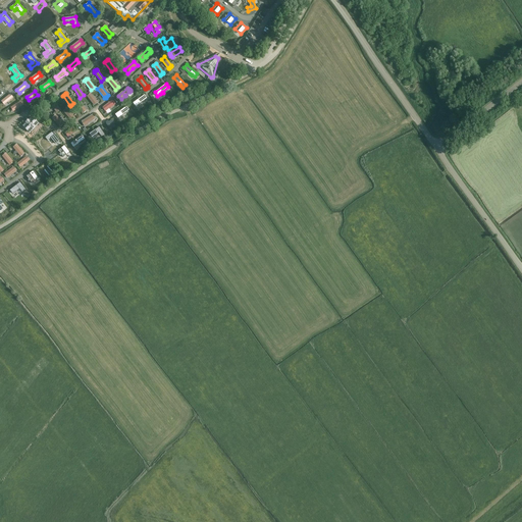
[(91,94),(88,97),(94,105),(97,102),(91,94)]
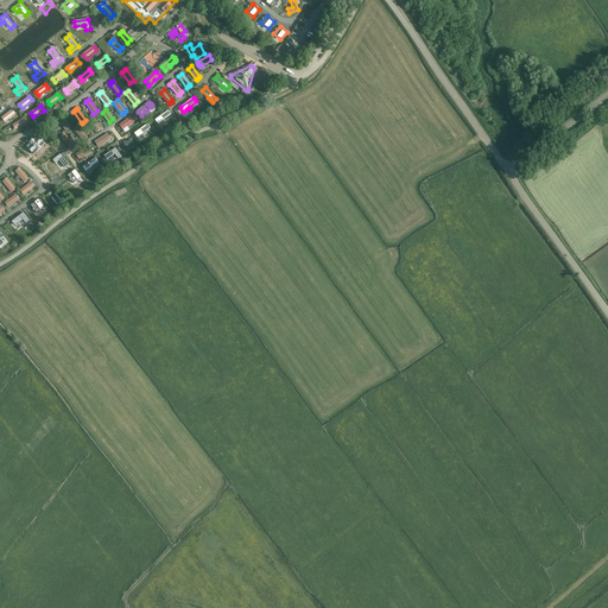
[(12,111),(2,118),(5,121),(14,114),(12,111)]
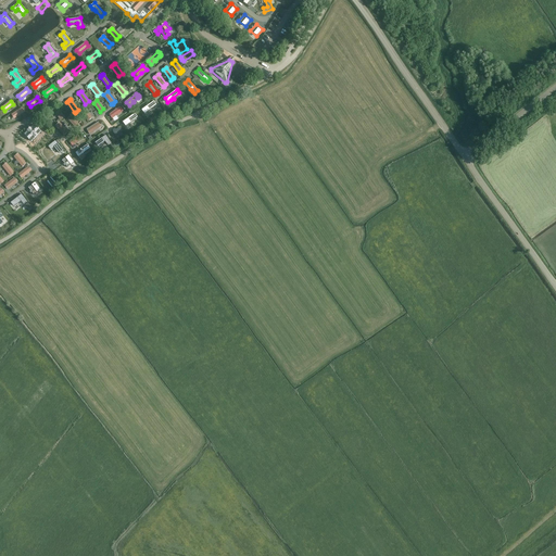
[(154,101),(142,110),(144,113),(148,111),(148,112),(150,110),(158,104),(154,101)]
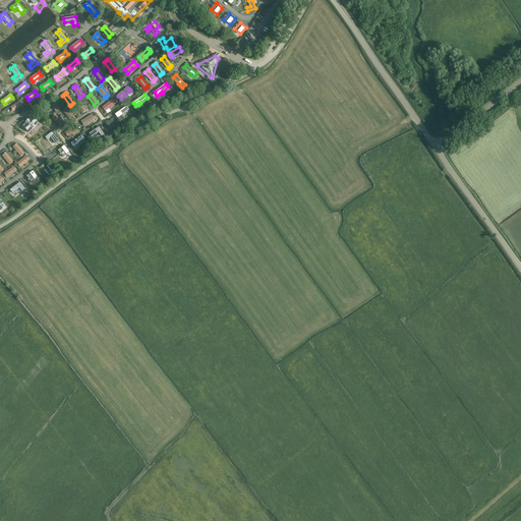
[(113,100),(103,108),(104,109),(103,109),(105,111),(106,111),(107,110),(107,109),(110,107),(111,106),(112,107),(116,104),(113,100)]
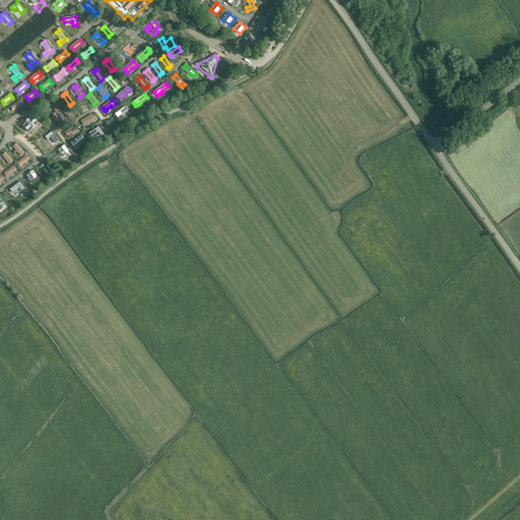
[(85,110),(79,101),(75,104),(82,113),(83,112),(83,113),(85,112),(85,111),(85,110)]
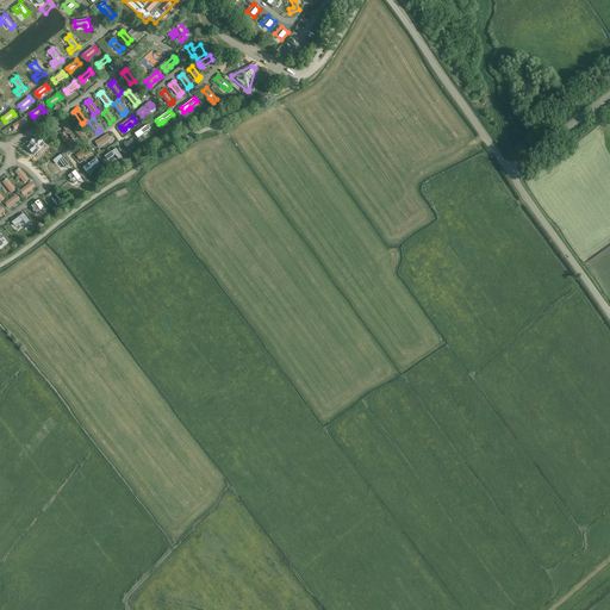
[(24,119),(13,125),(16,130),(26,123),(24,119)]
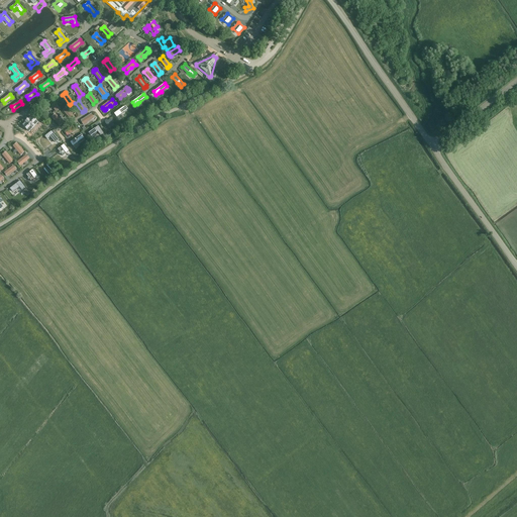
[(125,105),(114,113),(116,116),(119,115),(120,115),(122,114),(122,113),(128,109),(125,105)]
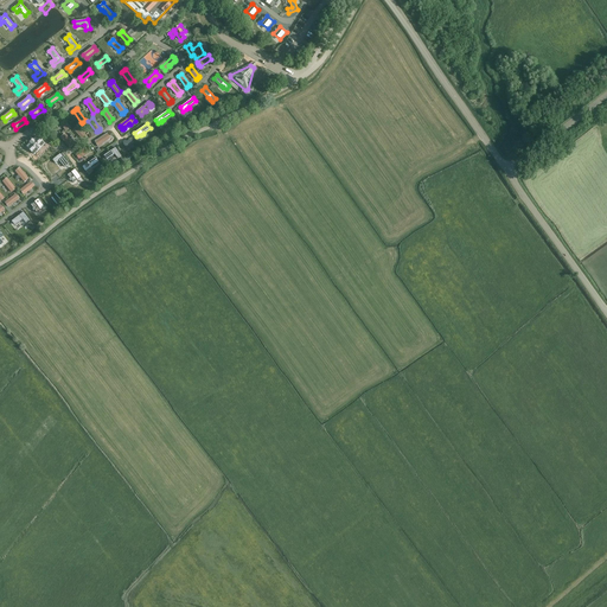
[(87,136),(77,126),(74,129),(83,140),(84,139),(84,140),(87,138),(85,138),(87,136)]
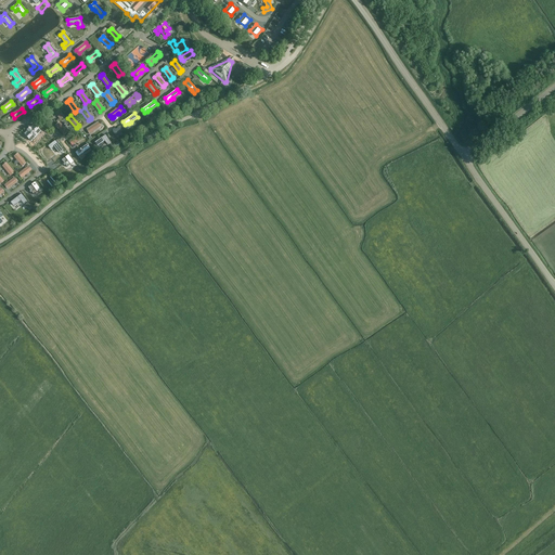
[(136,121),(140,132),(144,130),(139,119),(136,121)]
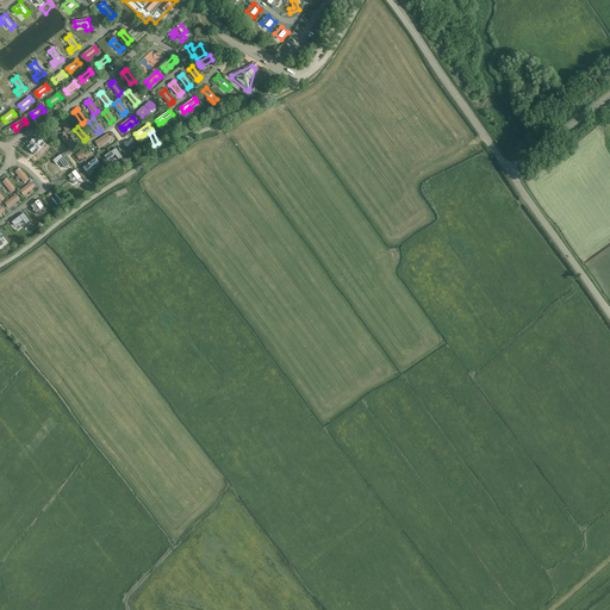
[(74,145),(64,135),(61,138),(70,148),(72,148),(74,147),(73,145),(74,145)]
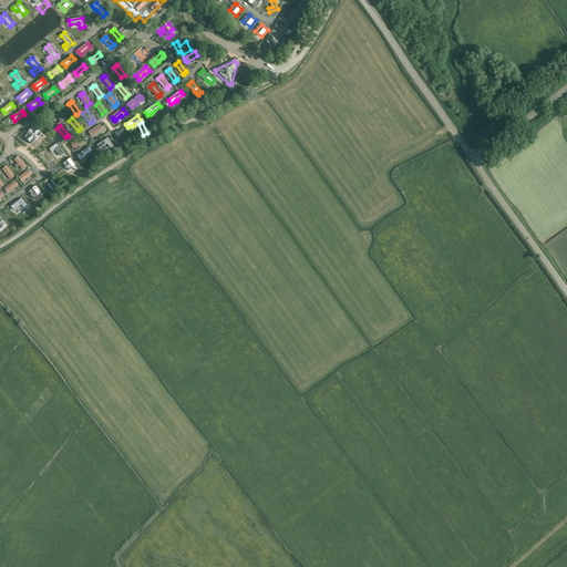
[(101,125),(89,133),(92,136),(96,134),(95,133),(96,132),(98,133),(101,130),(101,131),(103,129),(103,127),(102,126),(101,126),(101,125)]
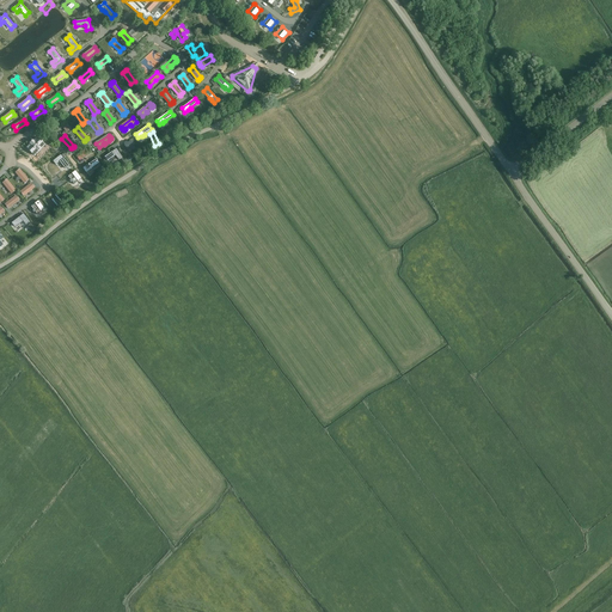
[(44,145),(36,138),(26,150),(35,157),(44,145)]
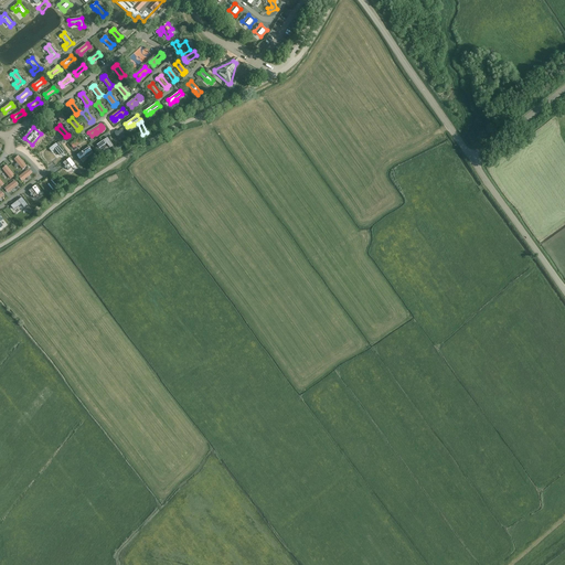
[(82,136),(71,145),(72,146),(73,148),(74,148),(76,147),(76,146),(80,144),(80,142),(81,142),(81,144),(85,140),(82,136)]
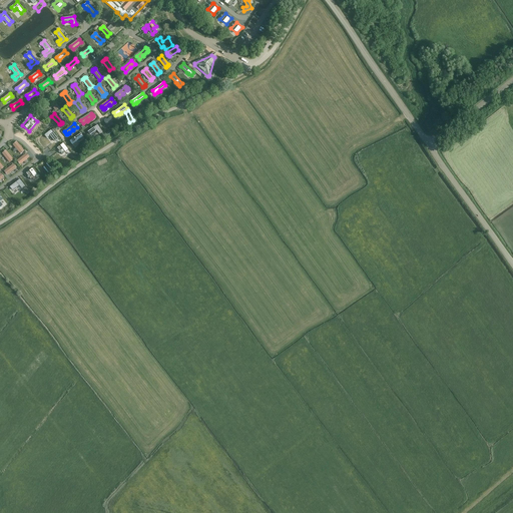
[(97,124),(88,131),(90,134),(92,132),(93,133),(97,130),(99,134),(102,131),(97,124)]
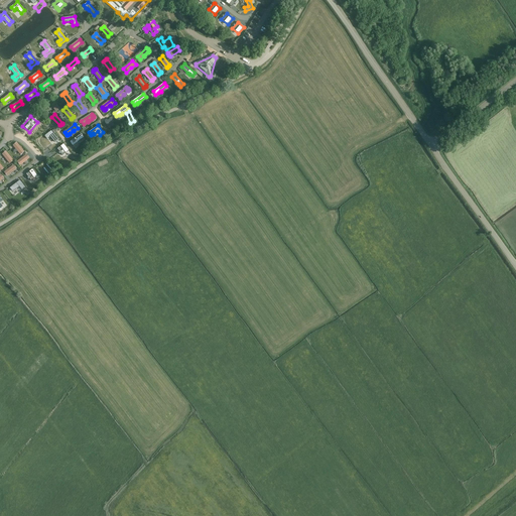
[(59,140),(51,131),(44,136),(47,139),(50,136),(55,143),(59,140)]
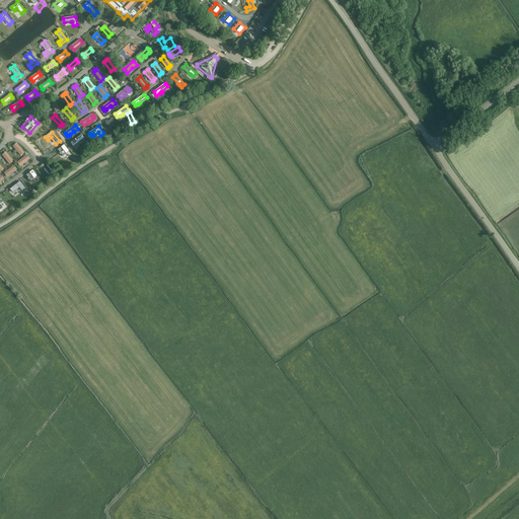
[(82,135),(71,142),(73,146),(75,144),(76,145),(78,143),(84,138),(82,135)]
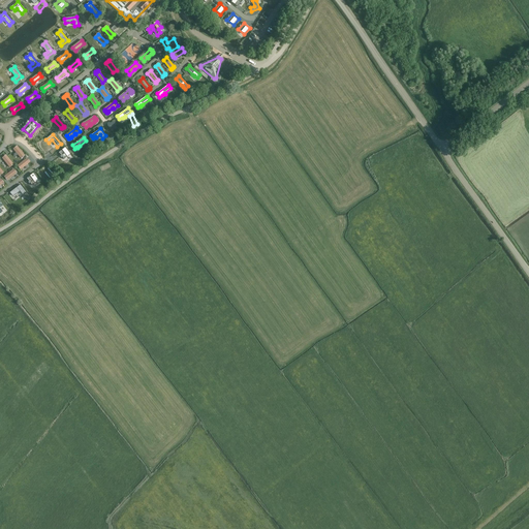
[(21,158),(25,156),(17,147),(16,147),(14,148),(14,149),(13,149),(21,158)]
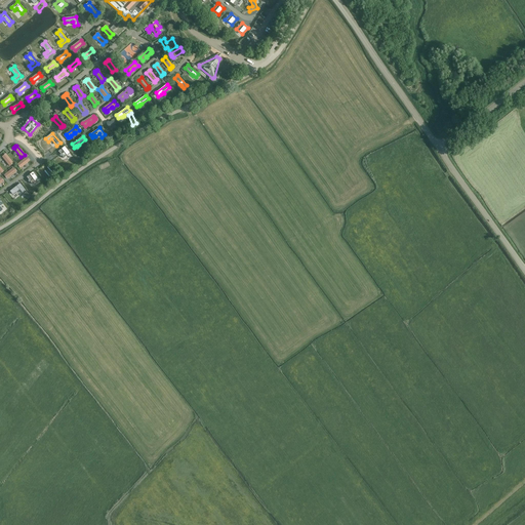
[(64,158),(70,153),(65,147),(58,152),(64,158)]
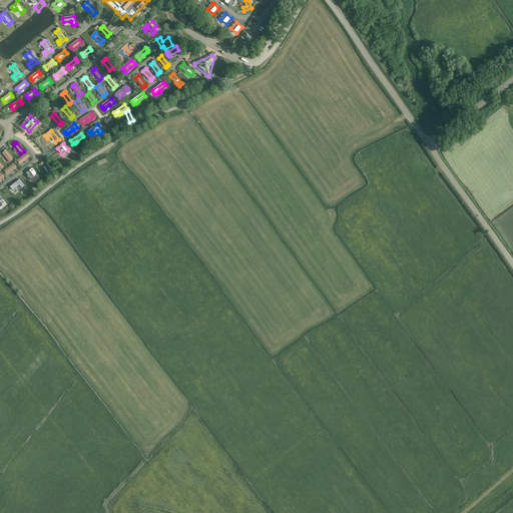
[(10,162),(13,159),(6,150),(5,151),(3,152),(2,153),(10,162)]
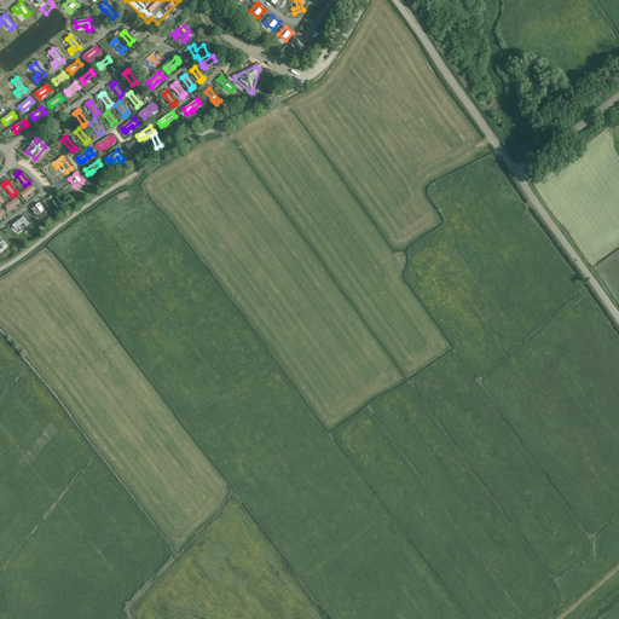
[(32,185),(21,195),(22,195),(21,196),(23,197),(24,198),(35,190),(32,185)]
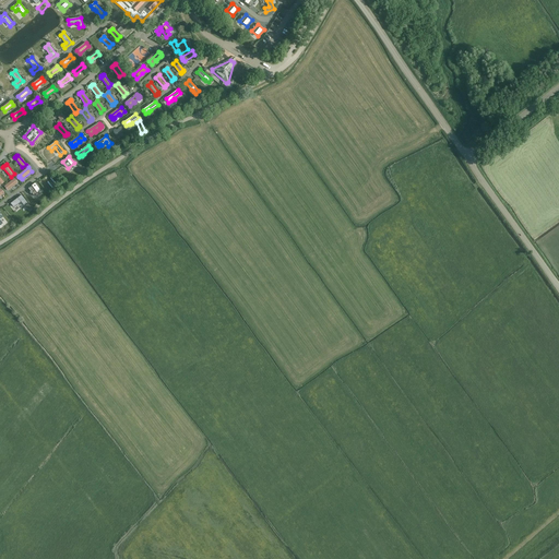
[(4,187),(8,190),(18,182),(16,181),(18,181),(16,179),(15,180),(14,179),(4,187)]
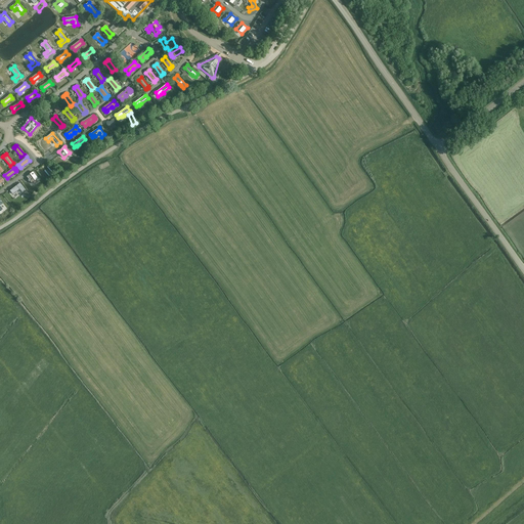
[(30,174),(27,177),(32,183),(35,181),(36,180),(38,178),(33,172),(30,174)]
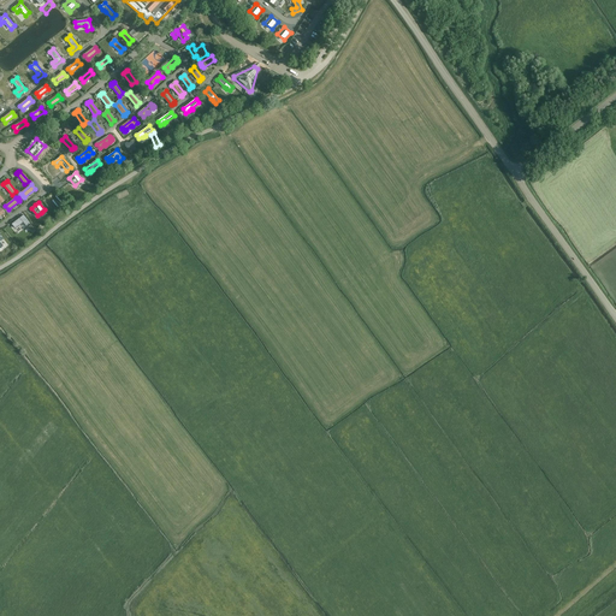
[(24,215),(12,225),(13,227),(19,223),(21,224),(23,223),(27,226),(30,224),(24,215)]
